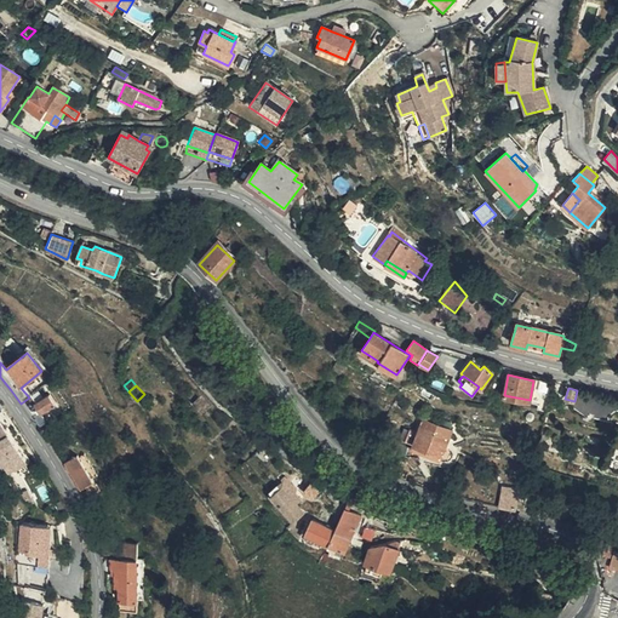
[(53,406),(46,398),(33,407),(39,416),(53,406)]
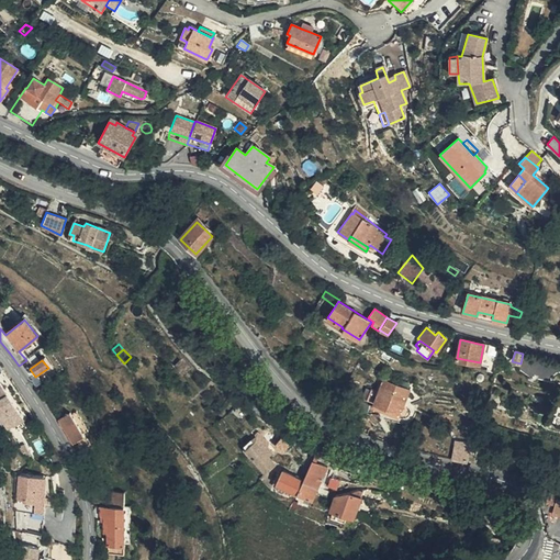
[(190,369),(181,360),(175,367),(182,376),(190,369)]
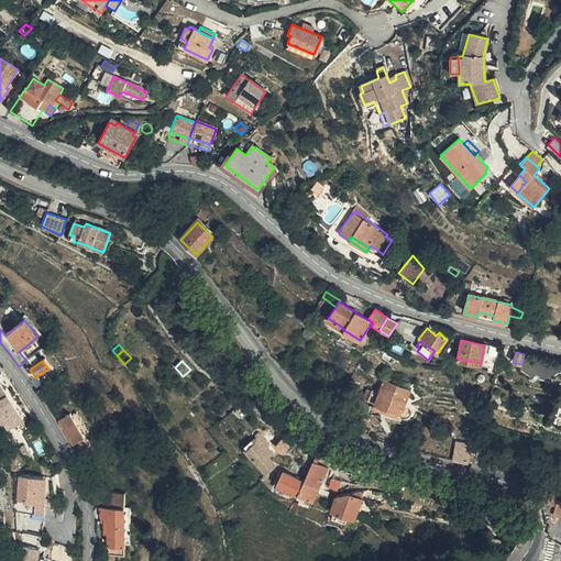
[(7,388),(0,378),(0,419),(7,430),(21,420),(1,392),(7,388)]
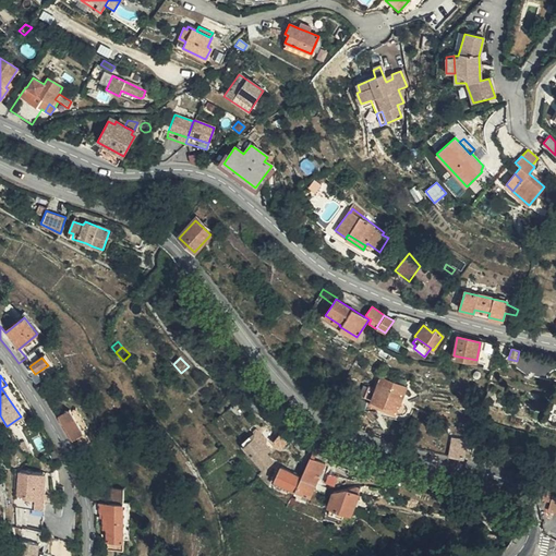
[(397,410),(406,388),(379,377),(375,389),(367,387),(363,397),(371,400),(397,410)]
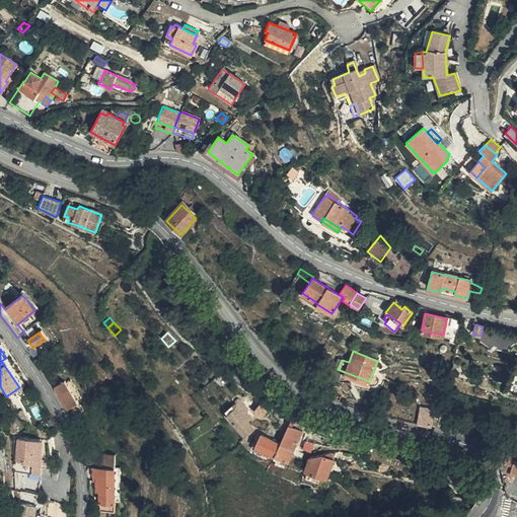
[(369,381),(345,372),(344,376),(367,386),(369,381)]
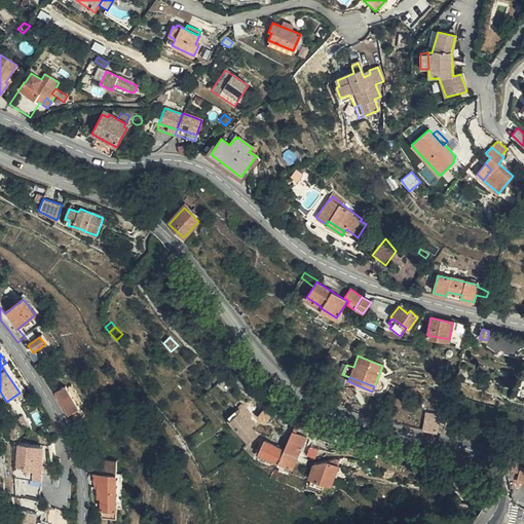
[(77,411),(76,408),(65,390),(64,388),(52,396),(67,417),(71,414),(77,411)]
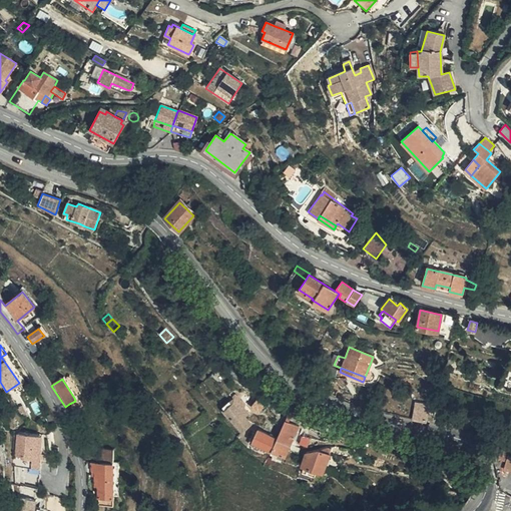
[(63,381),(74,398),(78,396),(68,379),(63,381)]
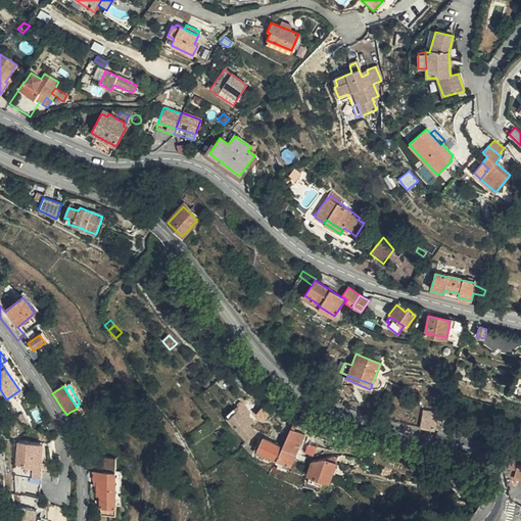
[(270,413),(262,407),(254,415),(263,422),(270,413)]
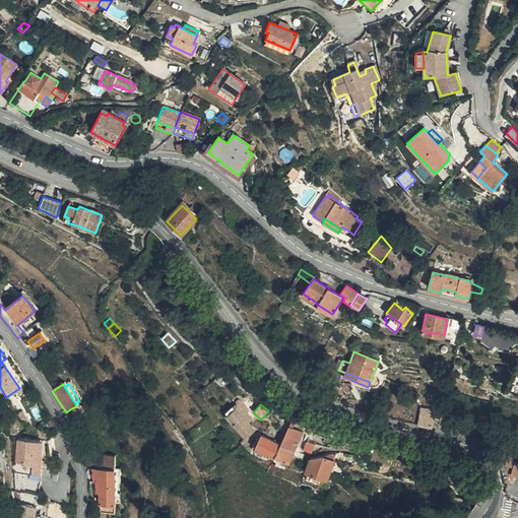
[(236,408),(248,423),(251,419),(239,405),(236,408)]
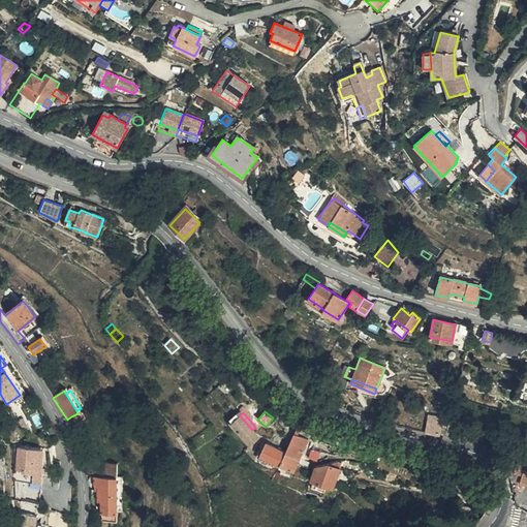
[(249,445),(258,437),(252,430),(240,415),(230,424),(249,445)]
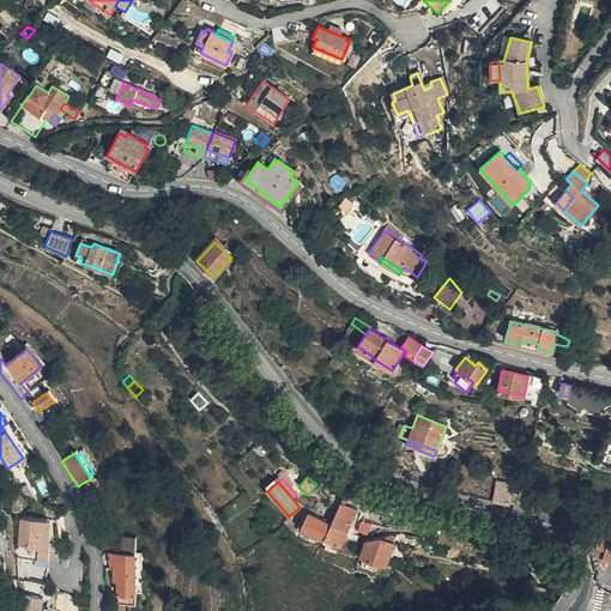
[(495,482),(491,502),(508,506),(512,485),(495,482)]
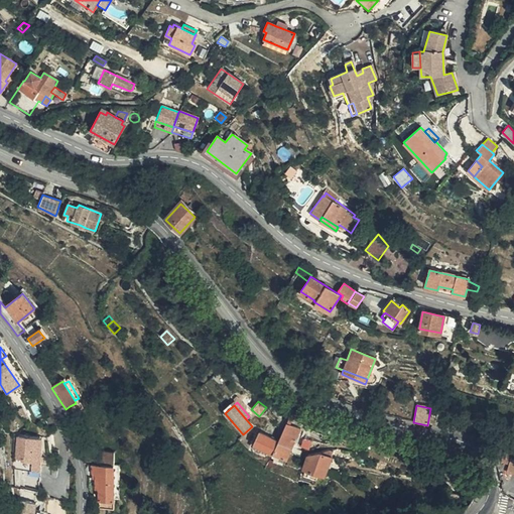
[(277,441),(292,447),(299,430),(289,426),(290,422),(287,420),(277,441)]
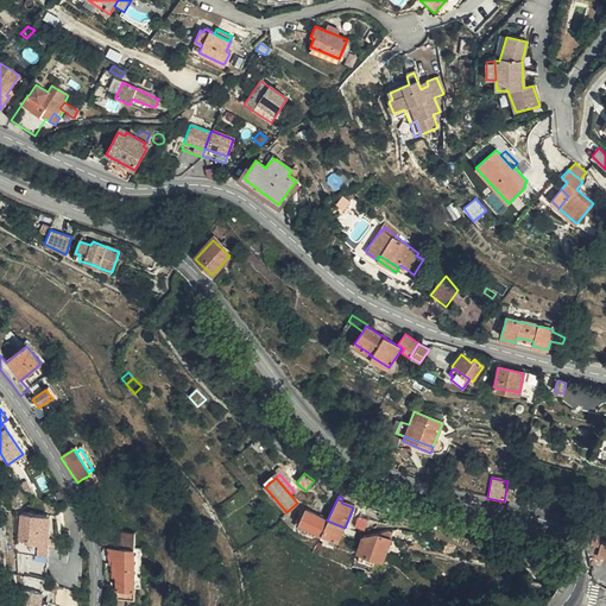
[(315,532),(321,535),(327,521),(305,510),(298,524),(300,525),(315,532)]
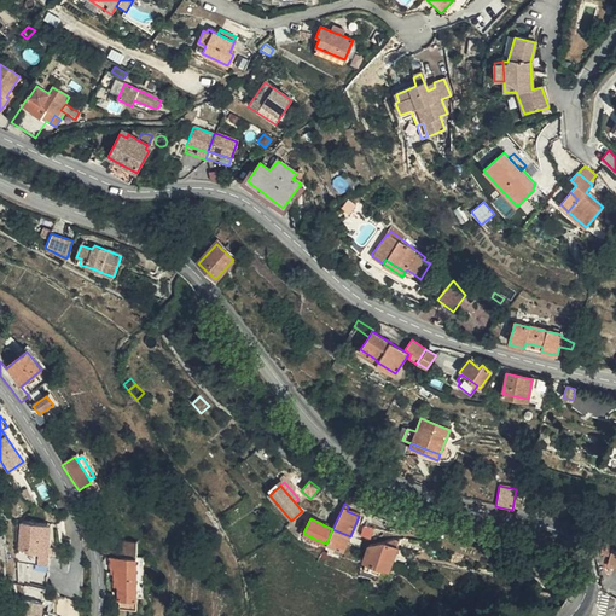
[(46,526),(21,524),(17,564),(42,565),(44,557),(47,557),(48,541),(45,541),(46,526)]
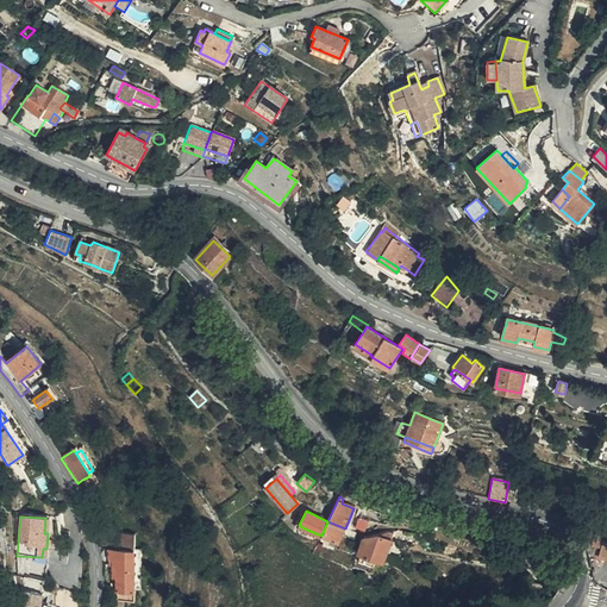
[(337,540),(339,542),(345,529),(327,521),(321,536),(326,538),(336,543),(337,540)]
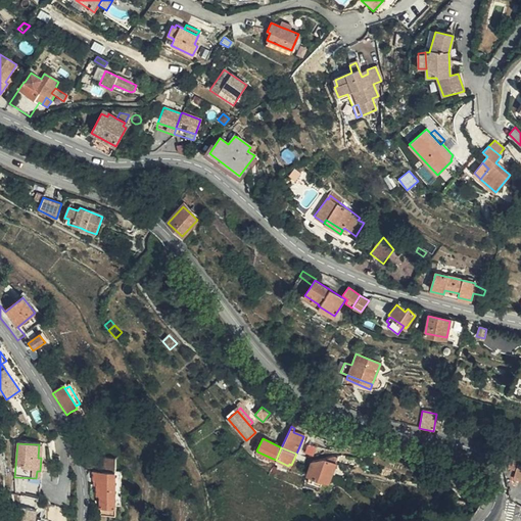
[(424,462),(426,453),(413,448),(410,458),(424,462)]
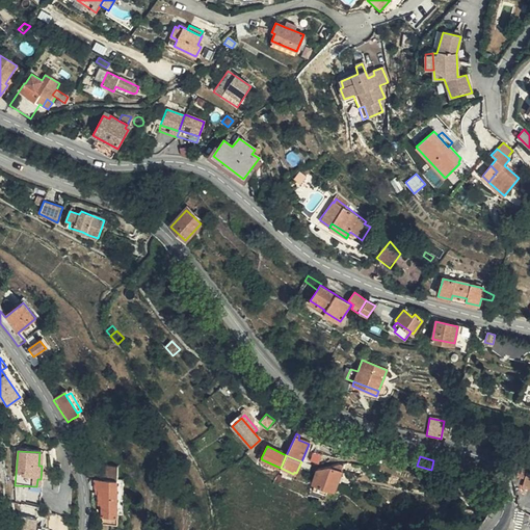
[(275,466),(262,459),(261,461),(274,468),(275,466)]
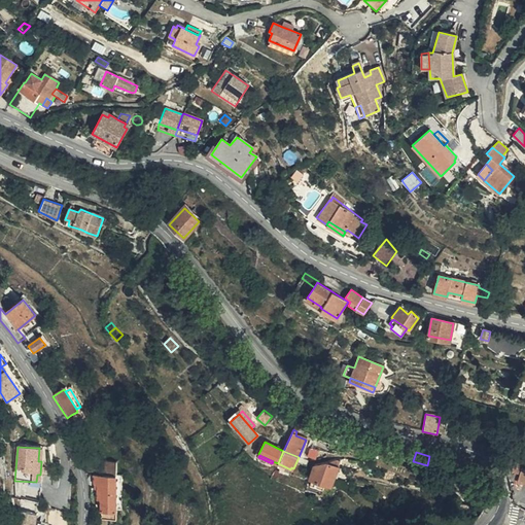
[(312,479),(324,484),(331,486),(339,467),(337,466),(339,461),(334,460),(315,464),(310,479),(312,479)]
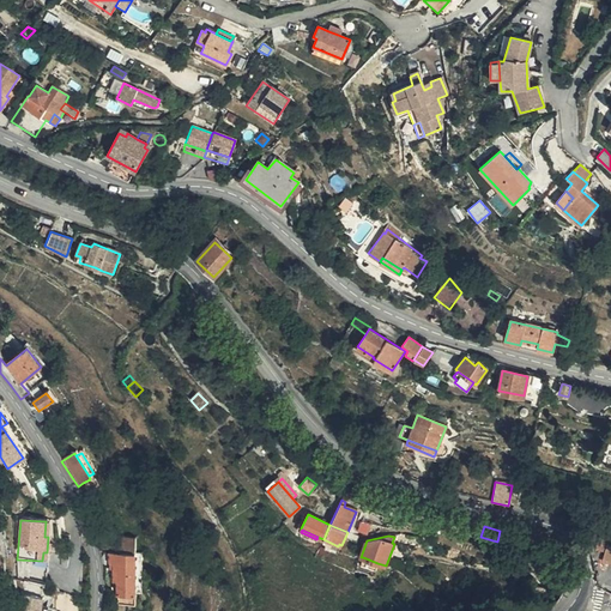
[(116,555),(133,555),(134,540),(116,539),(116,555)]
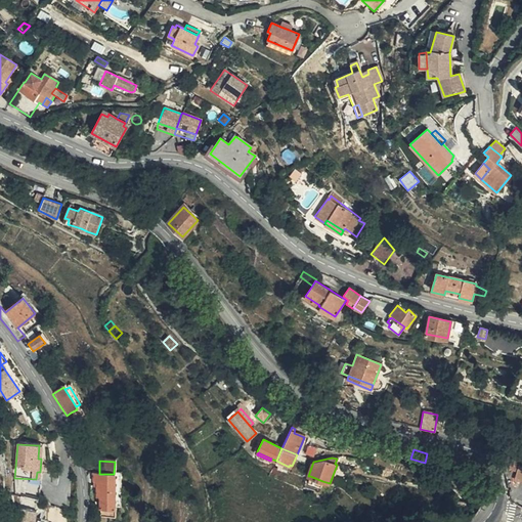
[(273,467),(270,473),(276,475),(279,470),(289,473),(292,466),(290,465),(289,467),(280,463),(277,469),(273,467)]
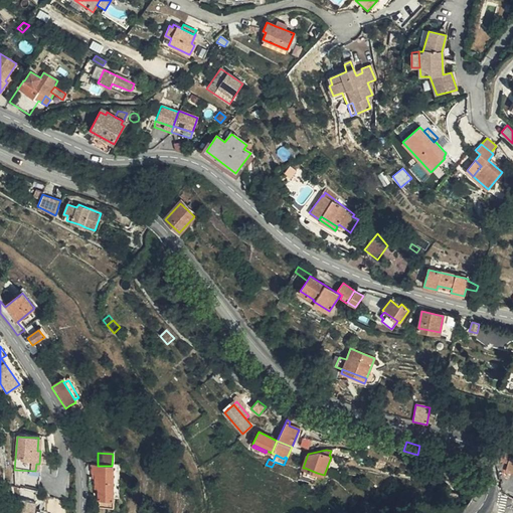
[(512,475),(512,460),(508,459),(500,457),(498,463),(506,465),(504,472),(512,475)]
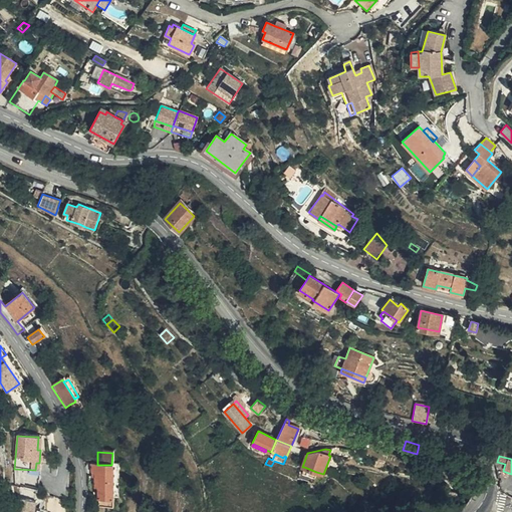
[(117,483),(117,481),(117,465),(111,465),(97,465),(89,465),(90,474),(93,474),(96,474),(96,488),(96,499),(112,500),(112,483),(117,483)]
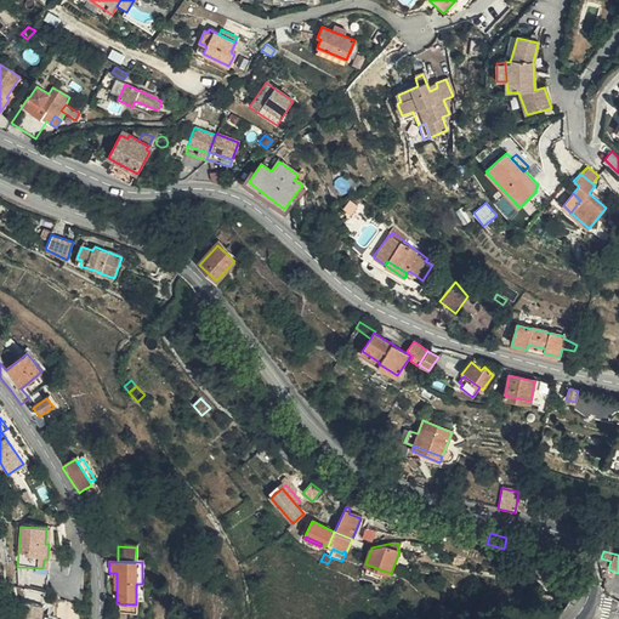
[(557,578),(560,568),(540,563),(538,574),(557,578)]
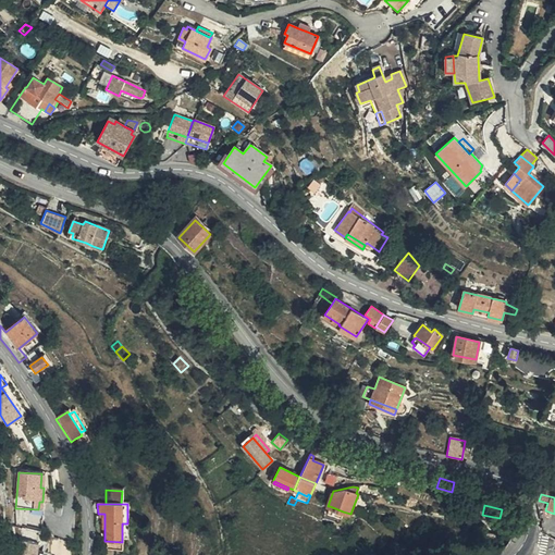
[(330,506),(329,509),(328,514),(341,518),(343,512),(330,506)]
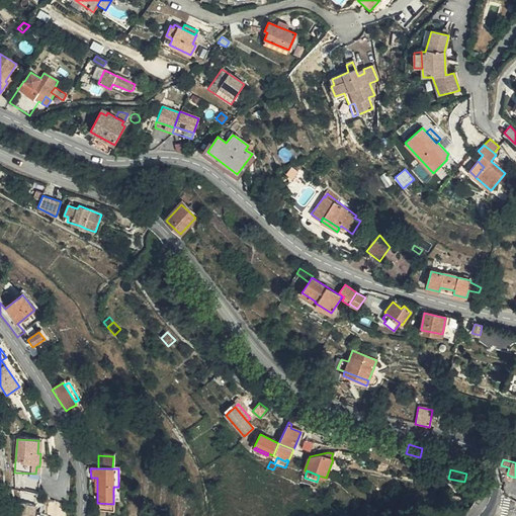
[(35,474),(14,473),(14,474),(14,482),(15,490),(16,494),(36,496),(37,486),(38,475),(35,474)]
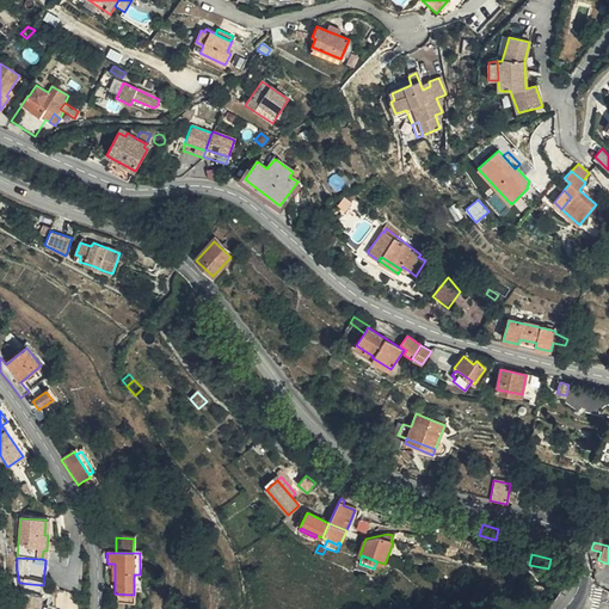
[(40,608),(42,598),(22,596),(19,608),(40,608)]
